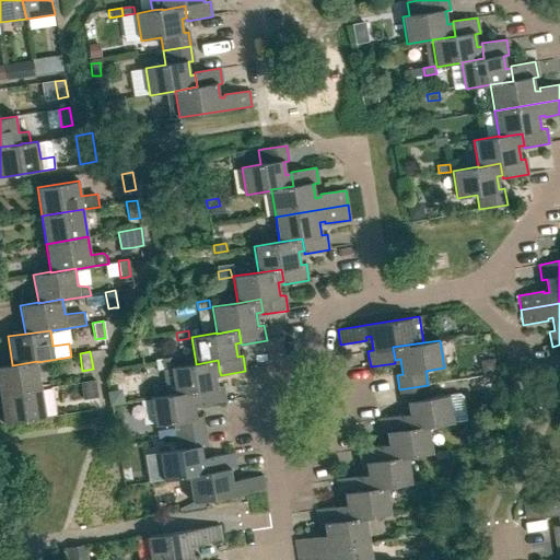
[(217,387),(214,373),(220,373),(218,360),(196,364),(196,363),(171,368),(168,369),(162,369),(166,395),(175,394),(197,391),(199,403),(200,406),(224,401),(222,386),(217,387)]
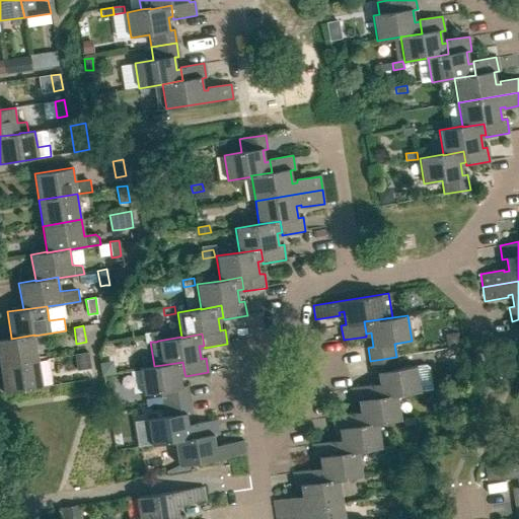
[(0,366),(39,360),(34,336),(34,335),(11,339),(11,338),(0,339),(0,366)]
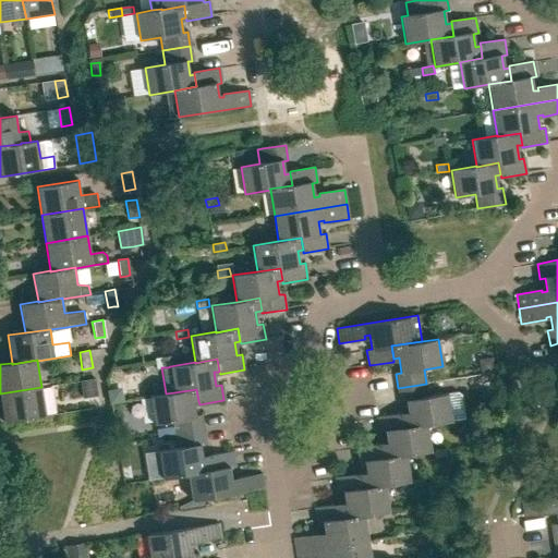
[(155,361),(156,368),(161,367),(168,367),(167,360),(155,361)]
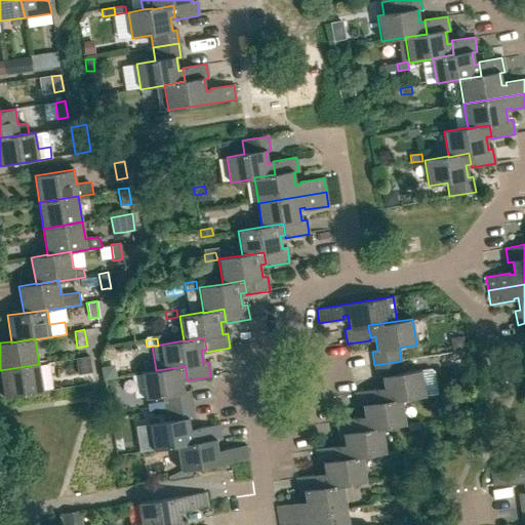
[(78,374),(91,372),(88,356),(75,358),(78,374)]
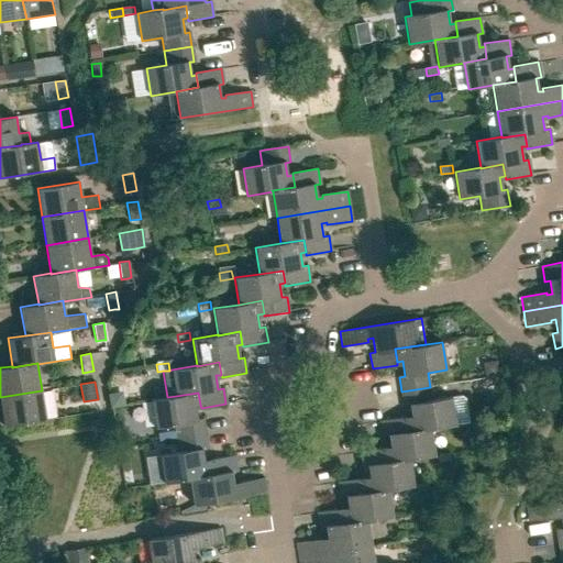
[(451,397),(432,400),(430,387),(401,392),(404,405),(409,404),(411,419),(406,419),(408,432),(431,429),(459,423),(470,422),(471,422),(466,398),(463,396),(451,397)]
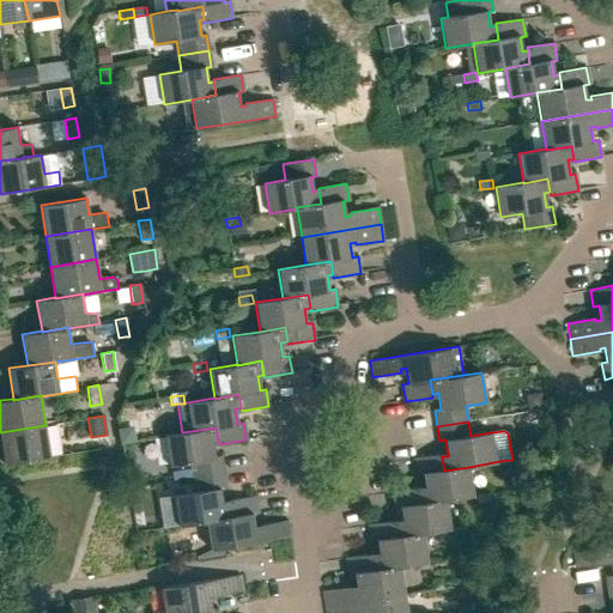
[(46,425),(0,432),(0,437),(5,465),(50,457),(46,425)]
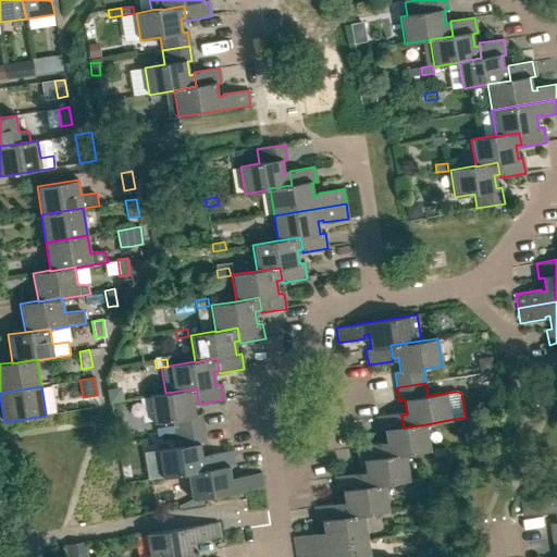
[(193,401),(198,400),(196,388),(174,392),(165,393),(149,396),(153,423),(173,420),(175,433),(202,429),(200,413),(195,415),(193,401)]
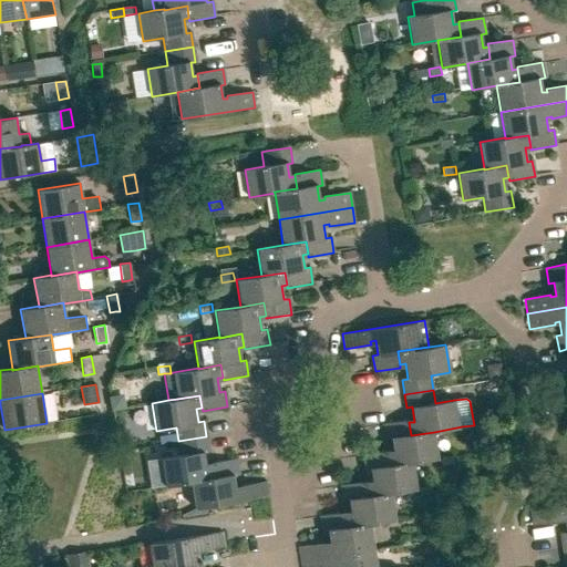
[(411,435),(409,422),(409,420),(383,423),(385,439),(392,439),(394,452),(388,453),(390,465),(412,462),(437,459),(434,432),(411,435)]
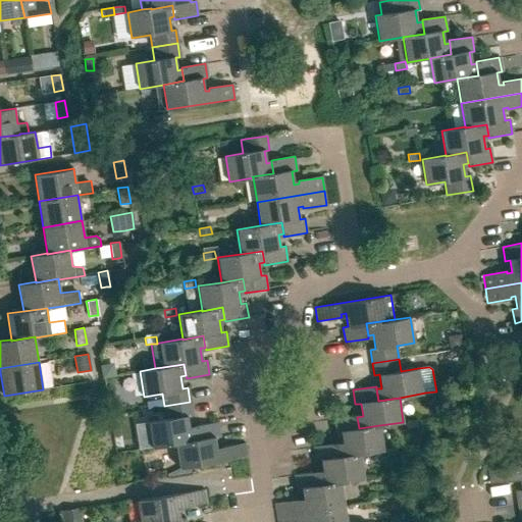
[(435,392),(425,393),(426,400),(436,399),(435,392)]
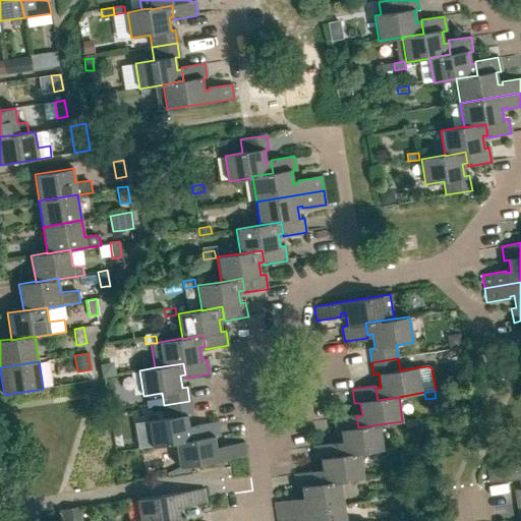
[(195,439),(193,427),(188,427),(186,415),(192,415),(189,401),(164,405),(166,419),(148,422),(152,447),(175,443),(195,439)]
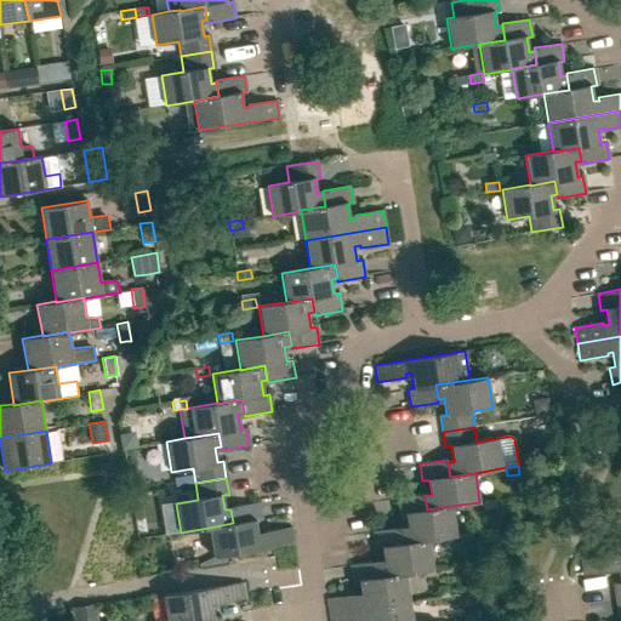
[(427,510),(425,496),(425,494),(397,497),(399,514),(405,513),(408,529),(402,530),(403,543),(428,540),(456,535),(451,506),(427,510)]
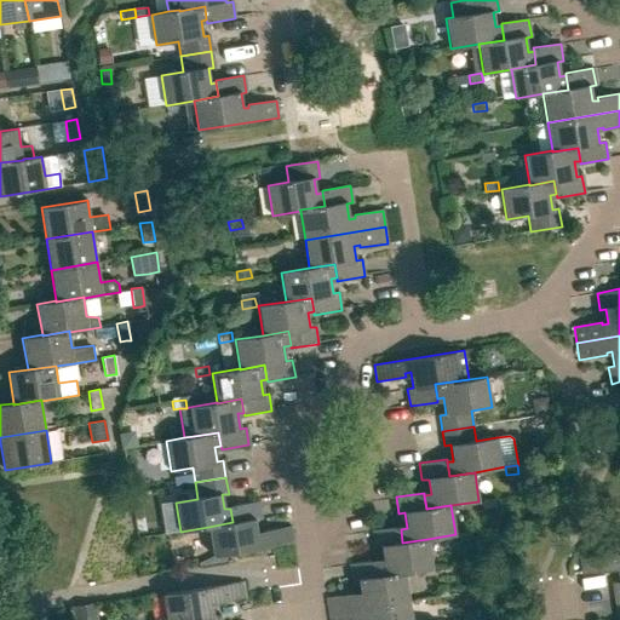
[(482,510),(497,507),(494,498),(481,500),(482,510)]
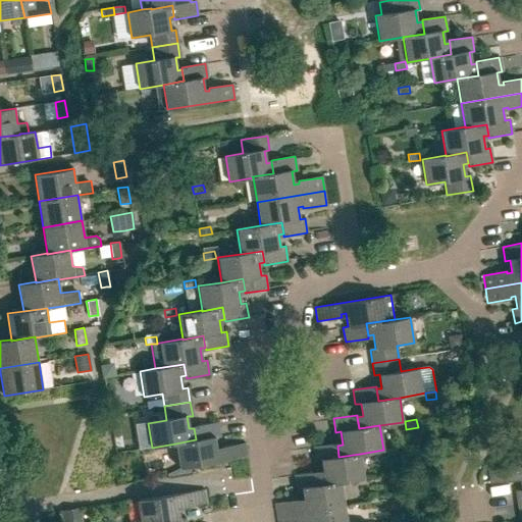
[(196,439),(175,444),(178,468),(247,457),(244,442),(221,447),(221,450),(216,450),(214,437),(219,436),(217,422),(194,426),(194,428),(196,439)]
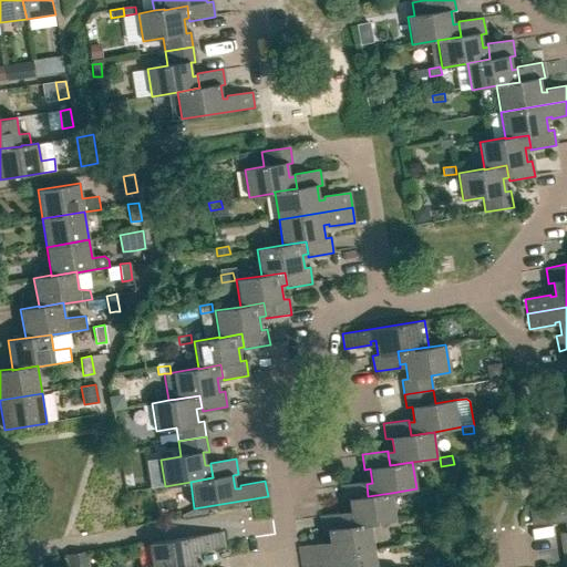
[(368,496),(367,484),(366,481),(341,485),(343,501),(349,500),(351,514),(346,515),(347,527),(370,524),(395,519),(391,493),(368,496)]
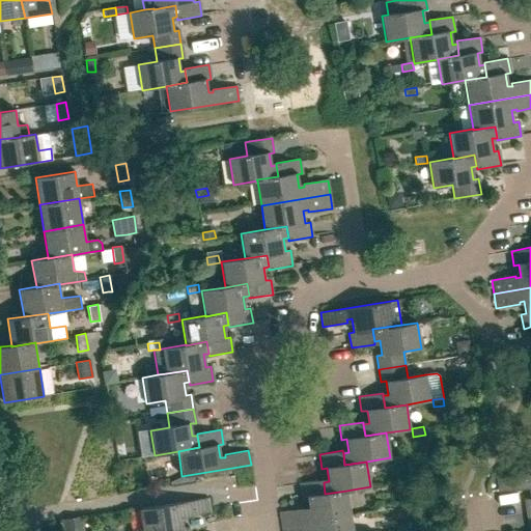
[(393,465),(404,463),(403,455),(392,457),(393,465)]
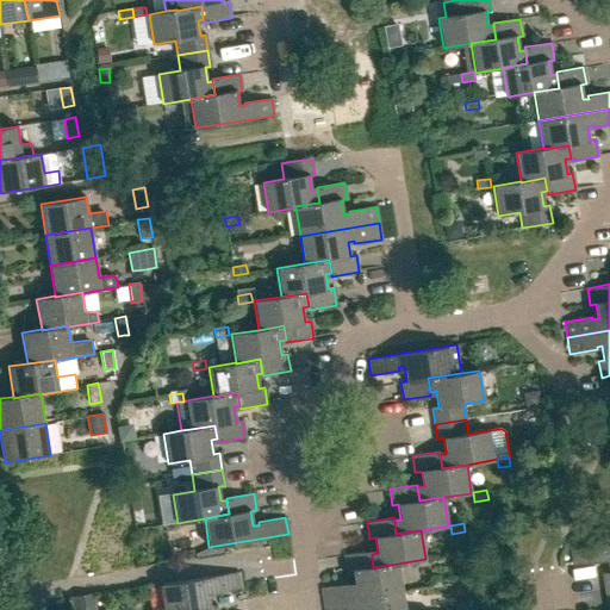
[(609,541),(568,548),(572,565),(599,561),(598,558),(607,556),(608,572),(601,573),(603,589),(609,587),(609,541)]
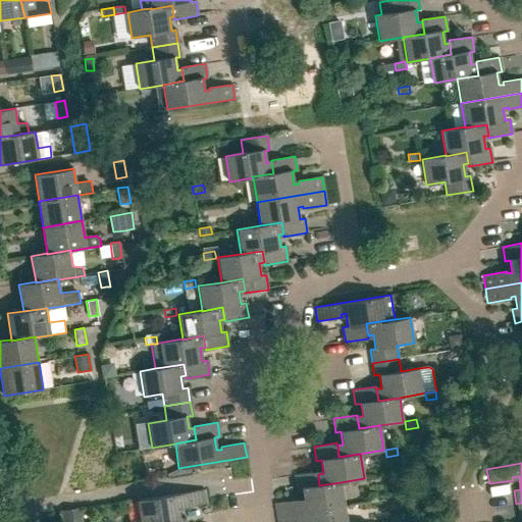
[(319,485),(318,474),(317,471),(294,475),(296,488),(301,488),(304,502),(299,503),(298,500),(275,504),(277,517),(345,506),(341,482),(319,485)]
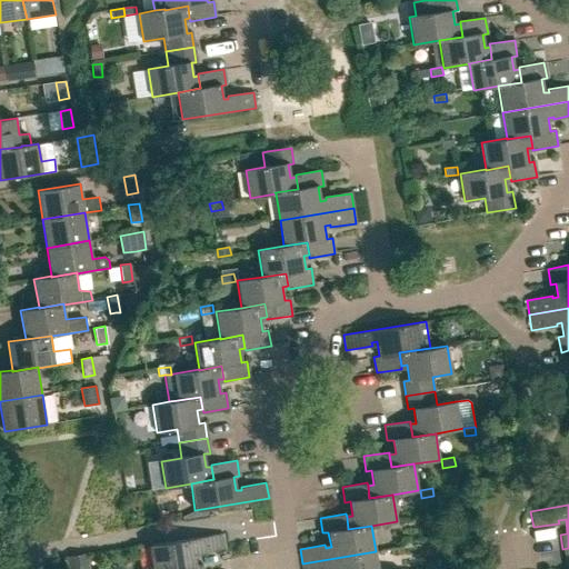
[(426,525),(438,523),(437,515),(425,517),(426,525)]
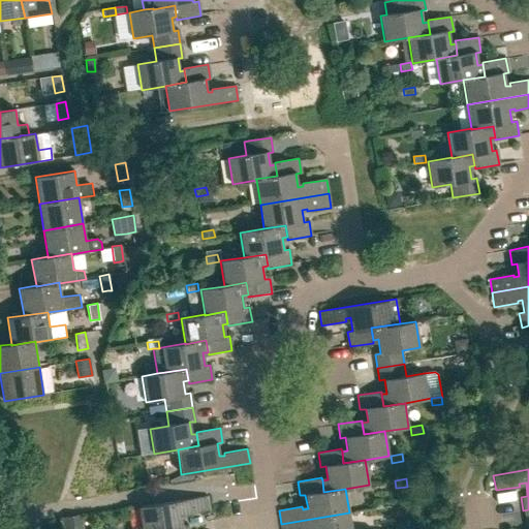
[(187,528),(187,525),(180,526),(178,512),(185,511),(186,515),(209,510),(207,496),(138,507),(142,528),(187,528)]
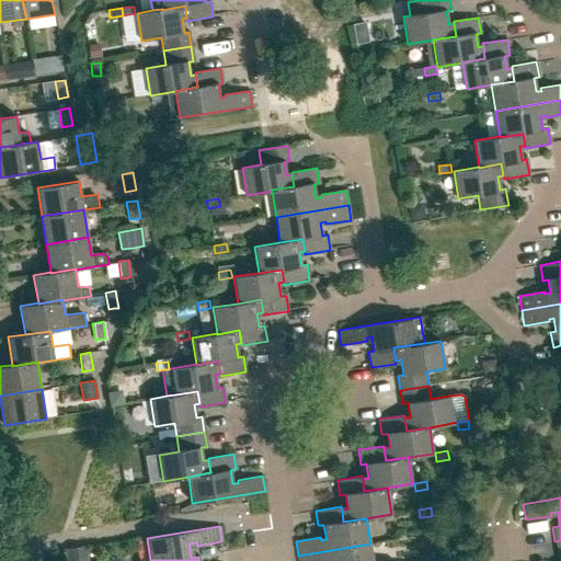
[(373,560),(370,544),(298,556),(298,560),(373,560)]
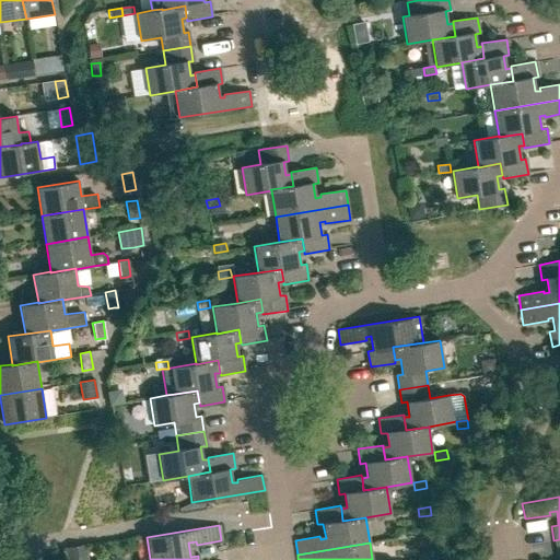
[(67,549),(68,559),(86,559),(84,546),(67,549)]
